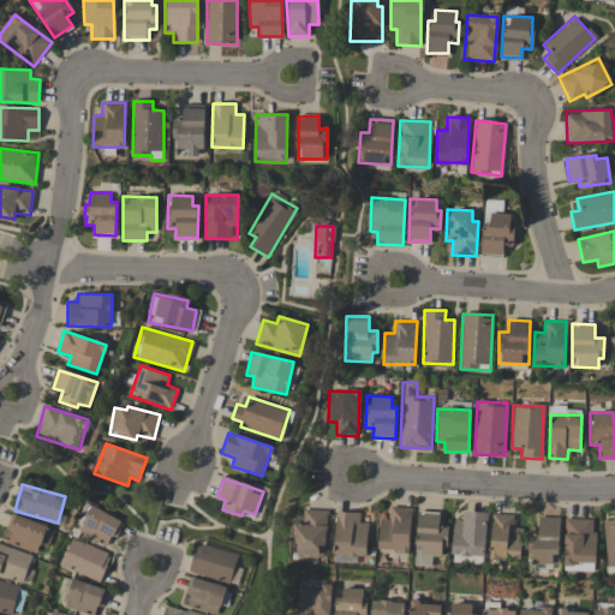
[(120,520),(90,506),(77,533),(107,548),(120,520)]
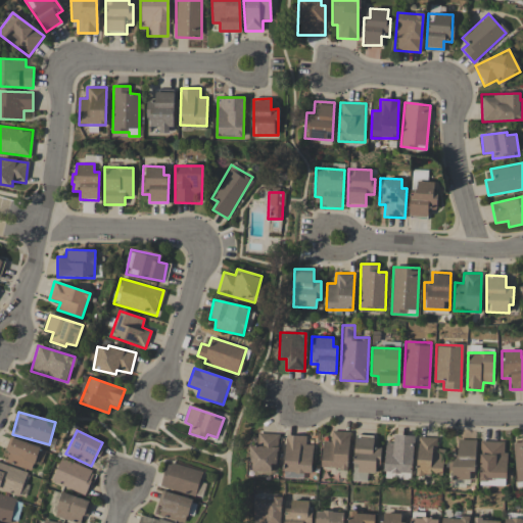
[(323,441),(321,468),(348,469),(349,432),(331,431),(331,441),(323,441)]
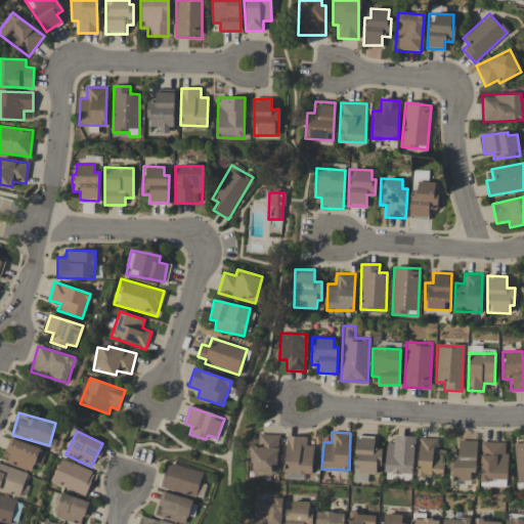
[(277,473),(278,435),(258,434),(258,446),(251,446),(251,473),(277,473)]
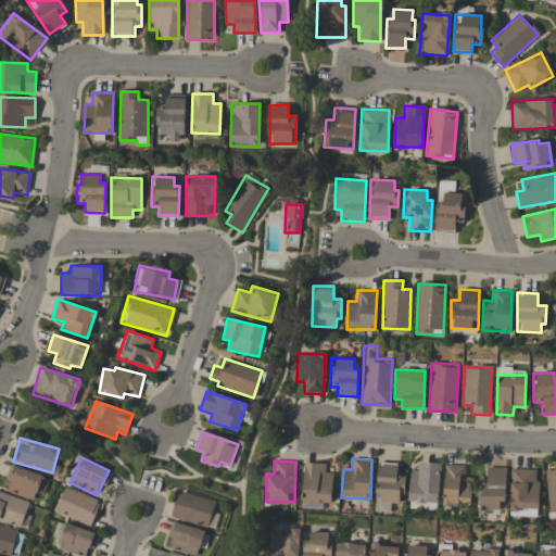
[(409,470),(408,502),(438,504),(440,464),(418,462),(418,471),(409,470)]
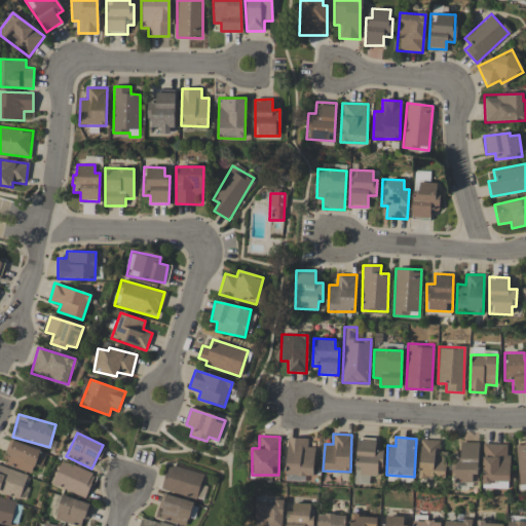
[(314,447),(308,447),(308,439),(287,438),(287,475),(313,476),(314,447)]
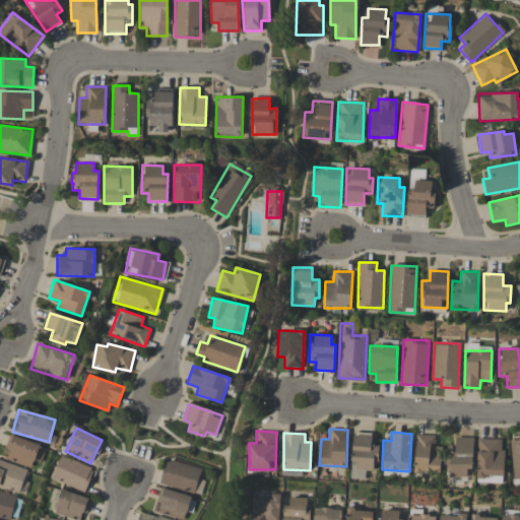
[(378,445),(371,444),(371,434),(352,433),(351,470),(377,471),(378,445)]
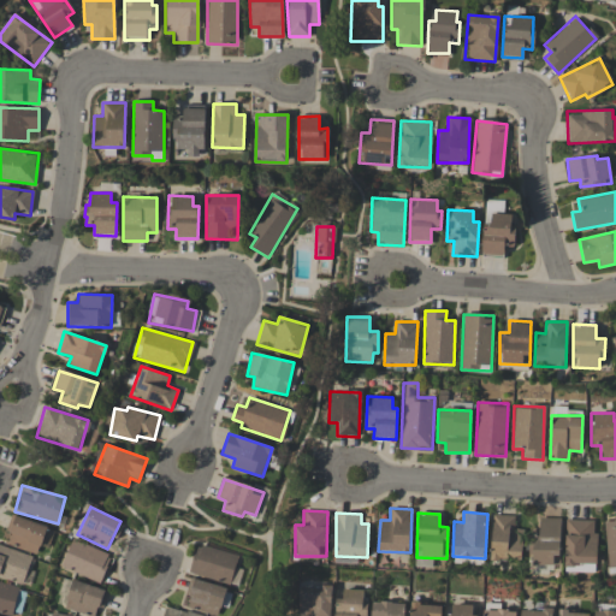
[(6,532),(10,533),(6,545),(39,554),(46,526),(10,515),(6,532)]
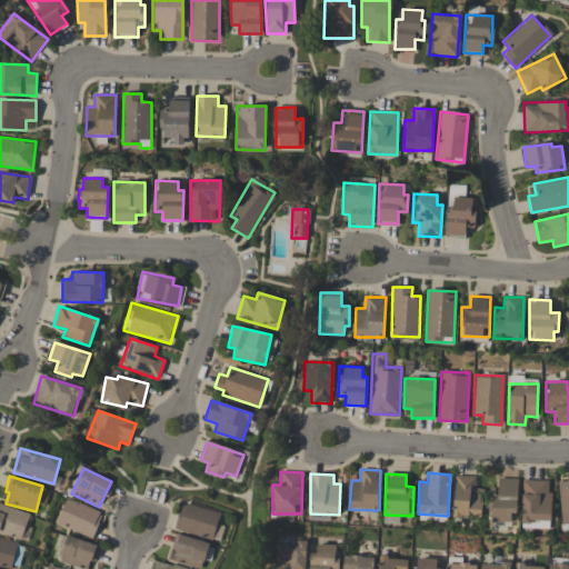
[(476,477),(455,476),(453,517),(482,518),(483,489),(475,488),(476,477)]
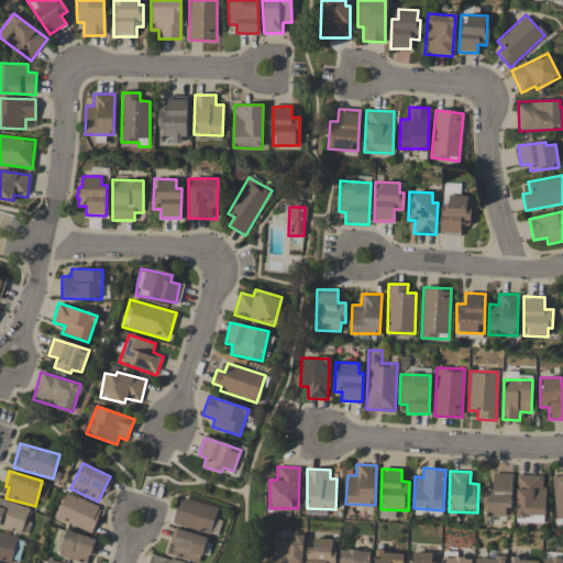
[(512,474),(493,473),(492,487),(484,487),(483,516),(511,517),(512,474)]
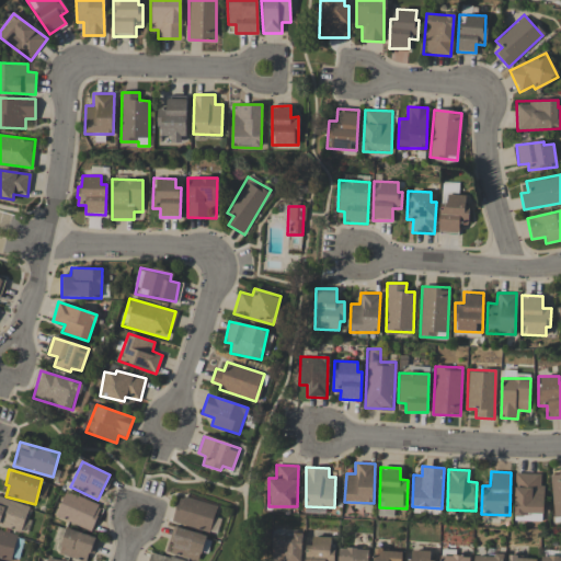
[(552,516),(560,515),(560,471),(550,472),(552,516)]
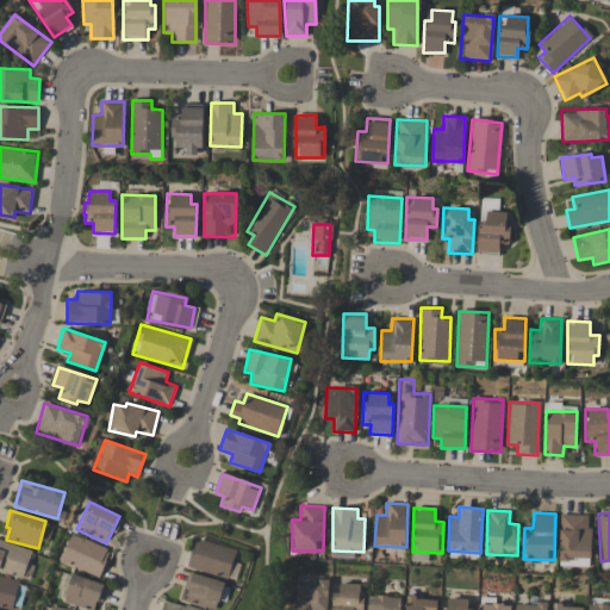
[(590,567),(590,515),(560,515),(559,566),(590,567)]
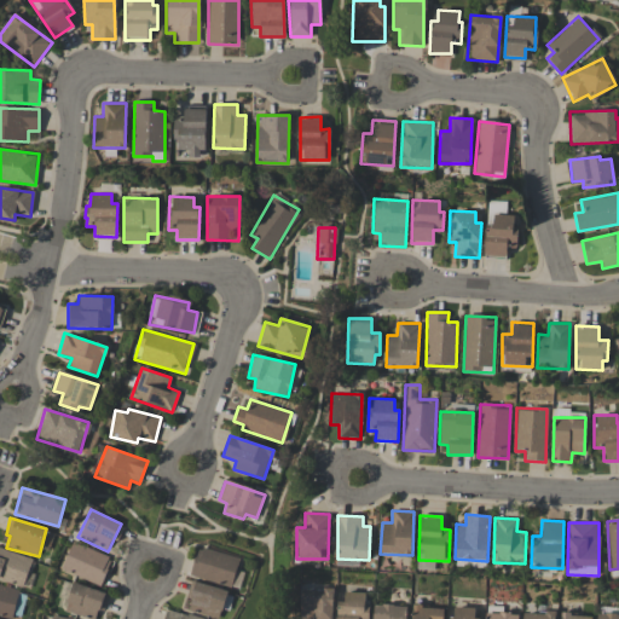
[(111,557),(71,542),(61,570),(99,586),(111,557)]
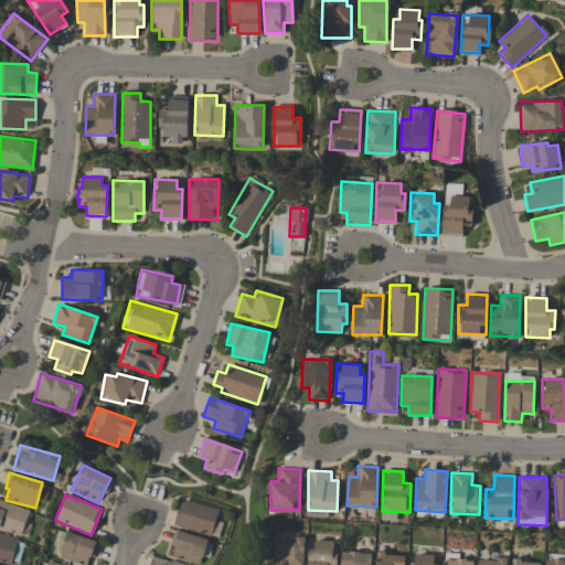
[(217,509),(181,499),(173,525),(211,535),(217,509)]
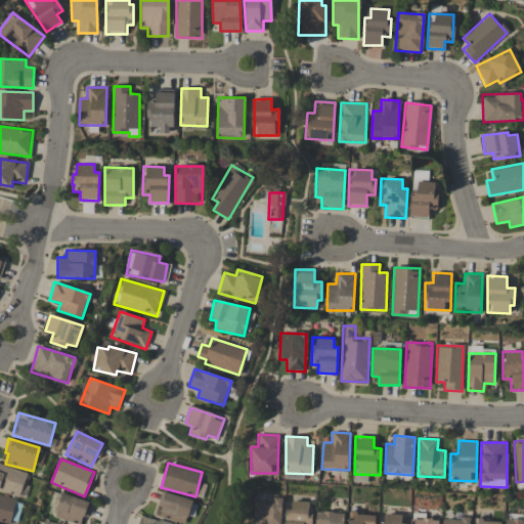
[(0,490),(18,497),(27,473),(0,464),(0,490)]
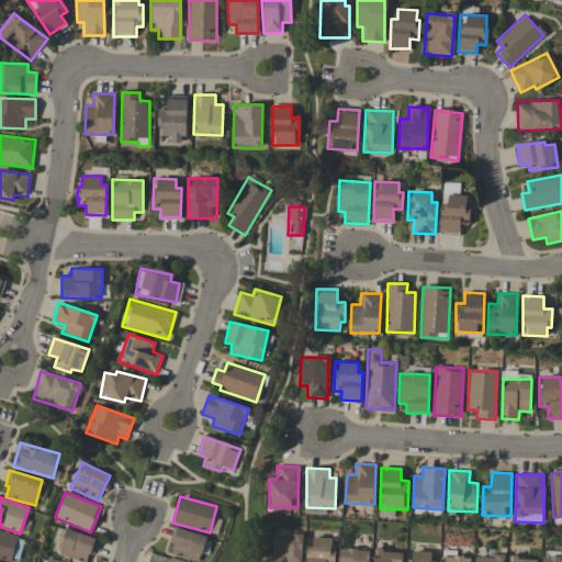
[(206,537),(173,527),(166,551),(199,561),(206,537)]
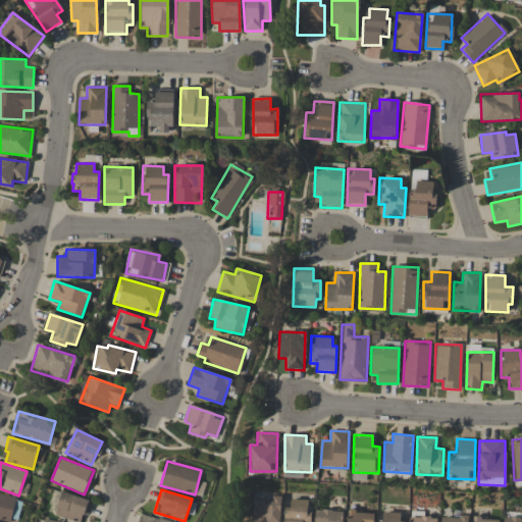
[(55,517),(81,521),(82,515),(89,516),(91,499),(60,492),(55,517)]
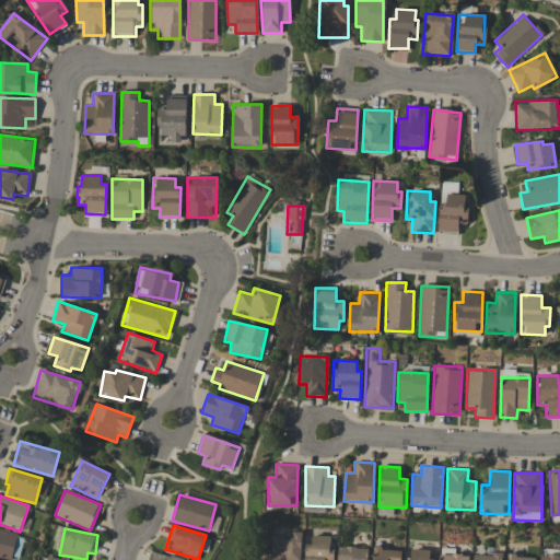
[(0,557),(9,559),(16,534),(0,529),(0,557)]
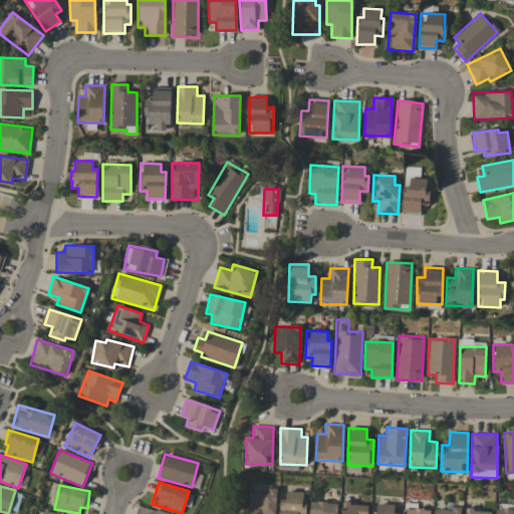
[(275,513),(249,513),(251,490),(269,492),(269,488),(277,489),(275,513)]
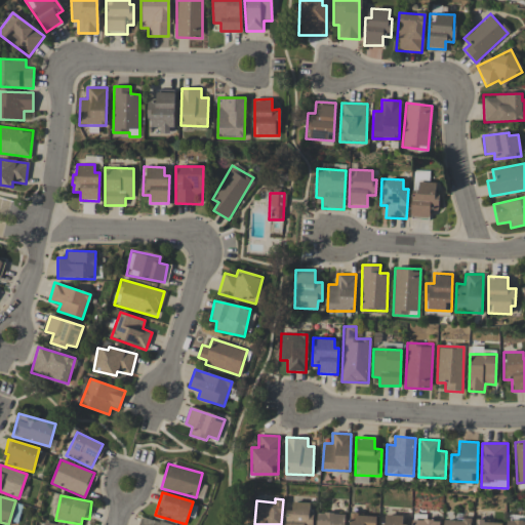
[(285,524),(287,510),(292,511),(292,502),(311,503),(310,512),(314,513),(313,524),(285,524)]
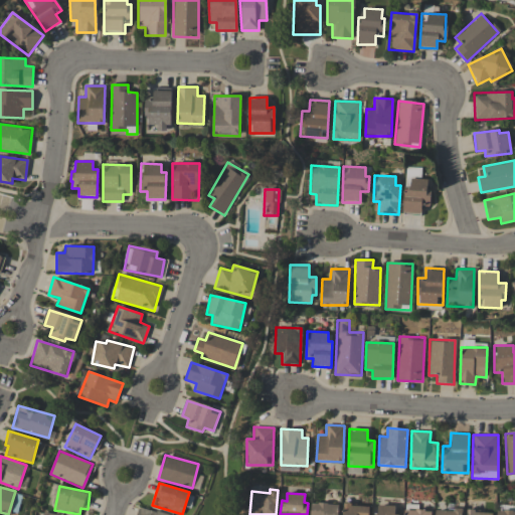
[(338,505),(337,514),(311,514),(312,504),(318,504),(318,503),(328,503),(328,504),(338,505)]
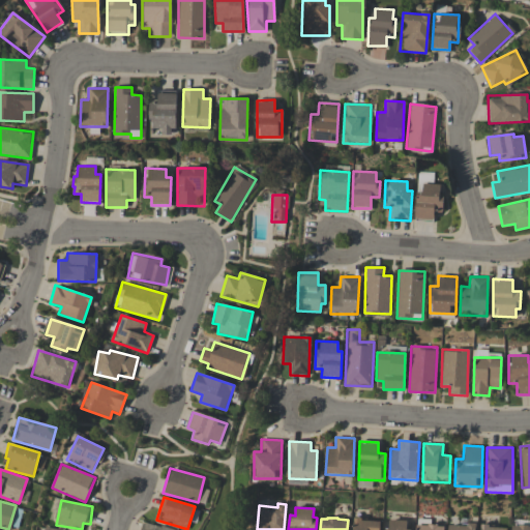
[(353,529),(354,518),(362,518),(361,521),(380,522),(379,529),(353,529)]
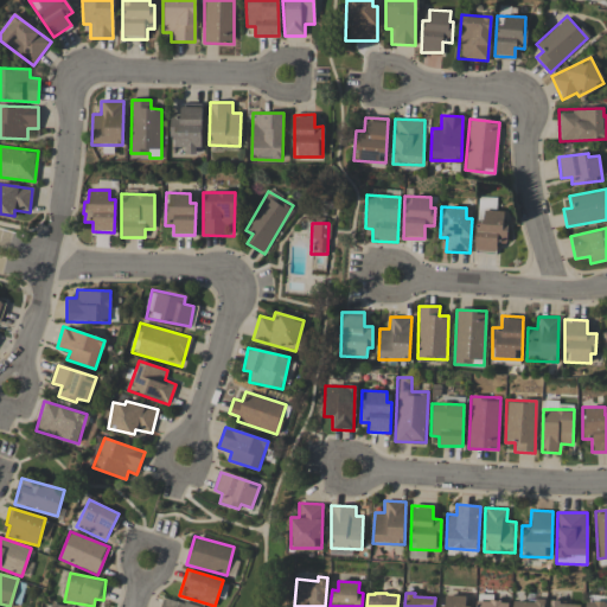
[(508,606),(475,606),(477,601),(478,601),(479,594),(493,595),(493,600),(502,600),(502,602),(509,602),(508,606)]
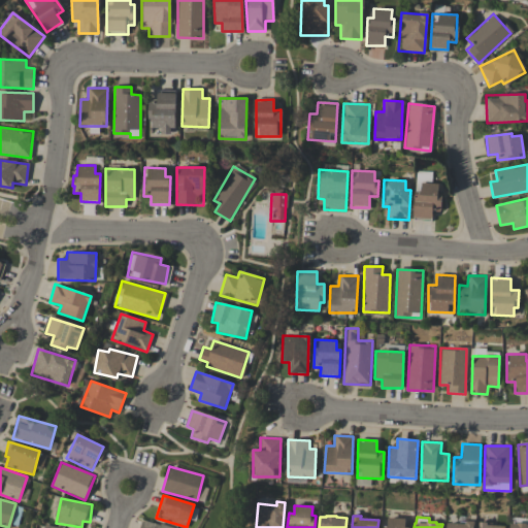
[(383,527),(384,526),(388,527),(388,518),(405,519),(405,527),(409,527),(408,527),(383,527)]
